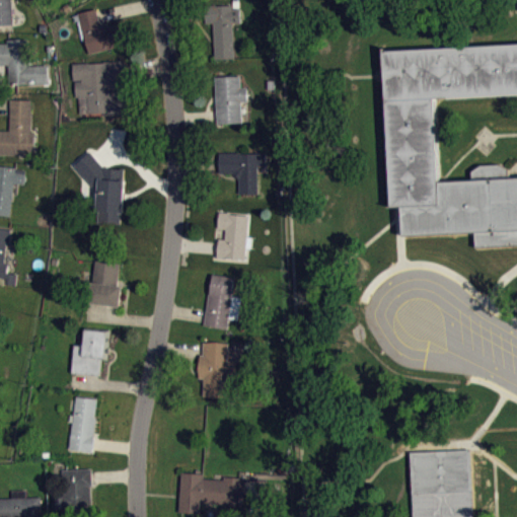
[(0,26),(11,25),(9,0),(0,0),(0,26)]
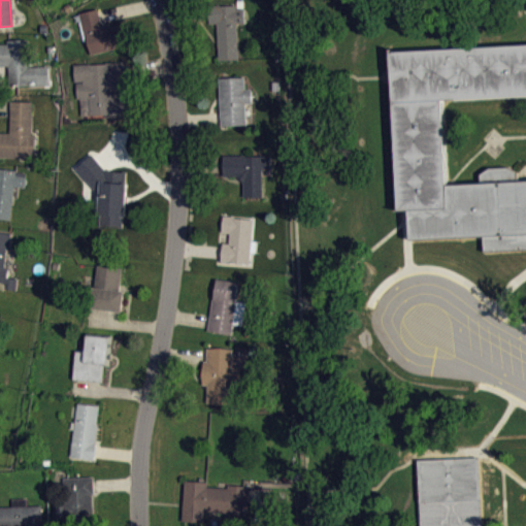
[(207,25),(207,6),(219,5),(219,7),(235,7),(235,10),(242,10),(243,25),(236,25),(236,61),(217,62),(216,25),(207,25)]
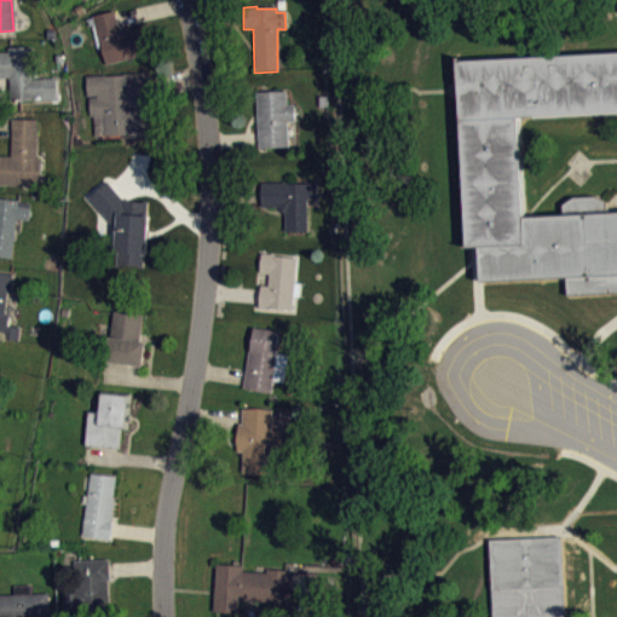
[(91,17),(104,64),(142,57),(136,30),(121,34),(120,27),(117,28),(113,12),(91,17)]
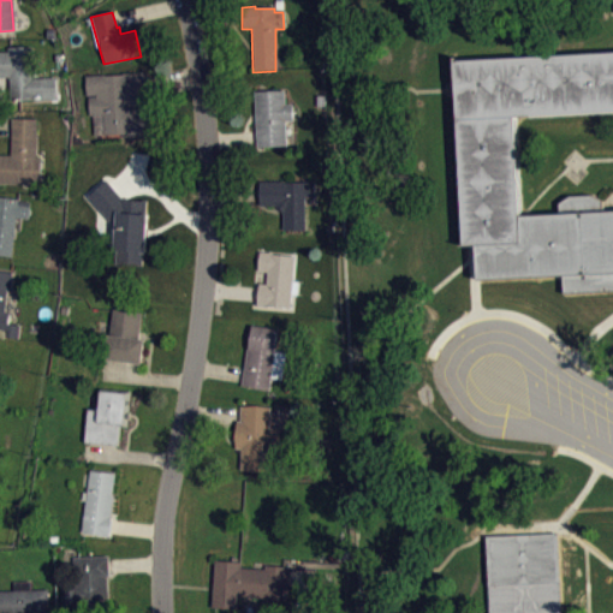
[(0,78),(9,78),(10,101),(55,101),(55,78),(34,78),(33,48),(7,48),(7,54),(0,53),(0,78)]
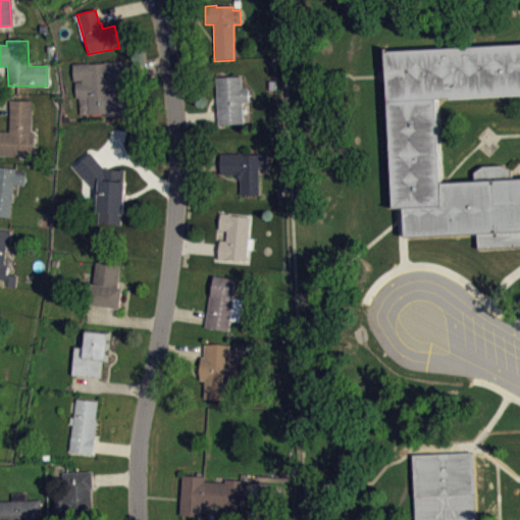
[(519,248),(477,250),(476,236),(404,240),(403,209),(397,209),(392,209),(385,78),(383,53),(519,46),(519,248)]
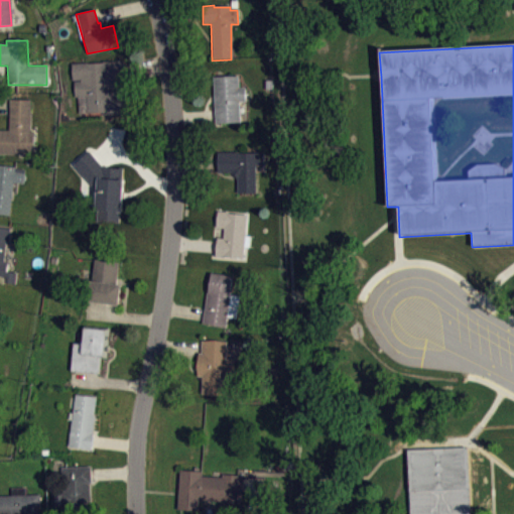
[(71,63),(72,81),(75,86),(77,97),(78,100),(78,114),(107,113),(106,99),(125,99),(121,61),(71,63)]
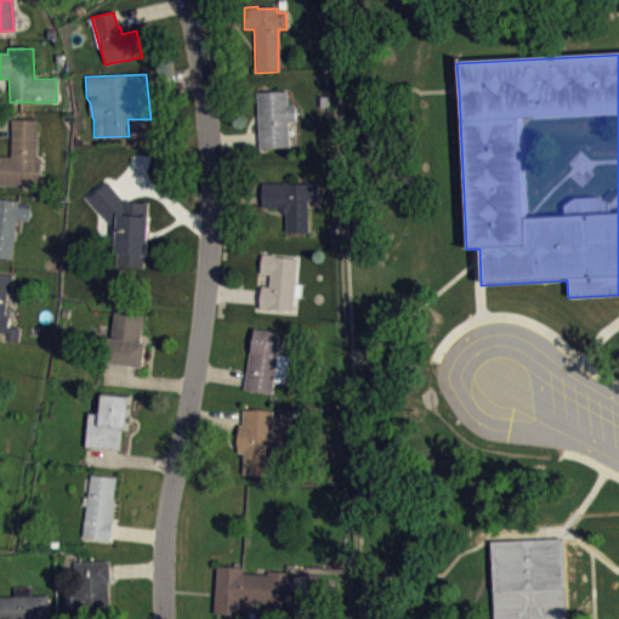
[(287,92),(287,106),(294,106),(295,123),(288,124),(289,148),(259,149),(256,92),(287,92)]
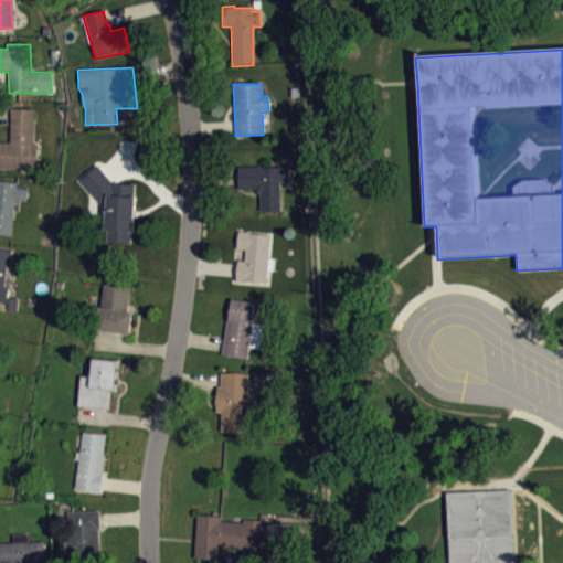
[(10,109),(9,144),(0,144),(0,170),(35,170),(36,145),(32,145),(33,110),(10,109)]
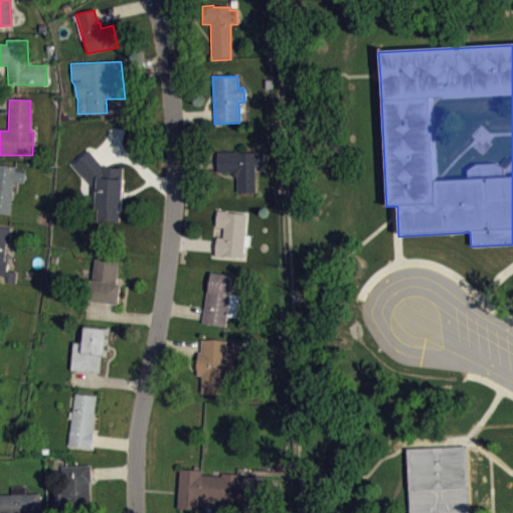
[(69,162),(84,149),(102,167),(106,167),(107,169),(118,169),(118,168),(122,168),(121,180),(120,212),(119,224),(94,222),(96,191),(69,162)]
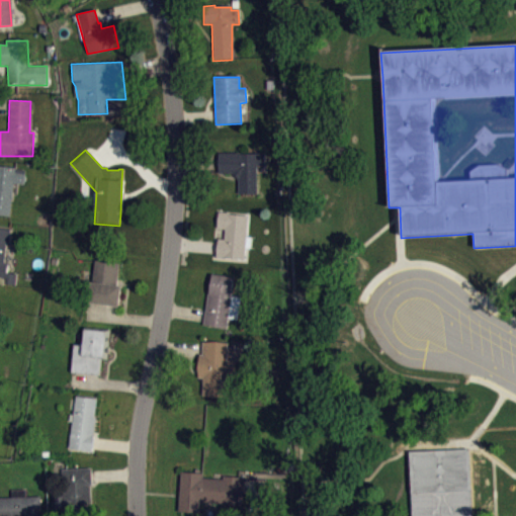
[(218,154),(218,174),(231,174),(238,180),(238,195),(257,194),(256,167),(265,166),(265,154),(218,154)]
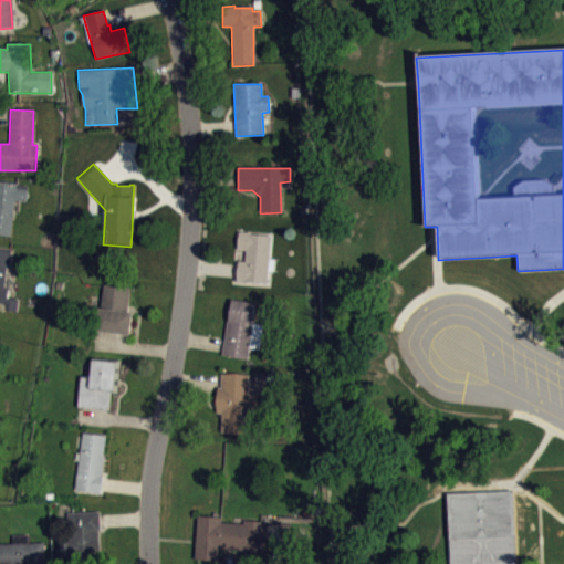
[(0,236),(9,237),(13,201),(24,202),(28,187),(16,186),(17,184),(0,180),(0,236)]
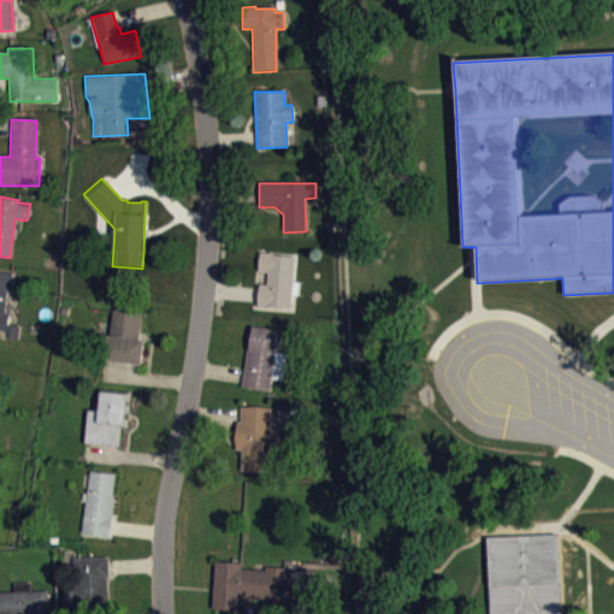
[(257,272),(259,253),(294,258),(291,282),(299,283),(297,296),(290,296),(289,310),(255,306),(259,285),(266,287),(267,273),(257,272)]
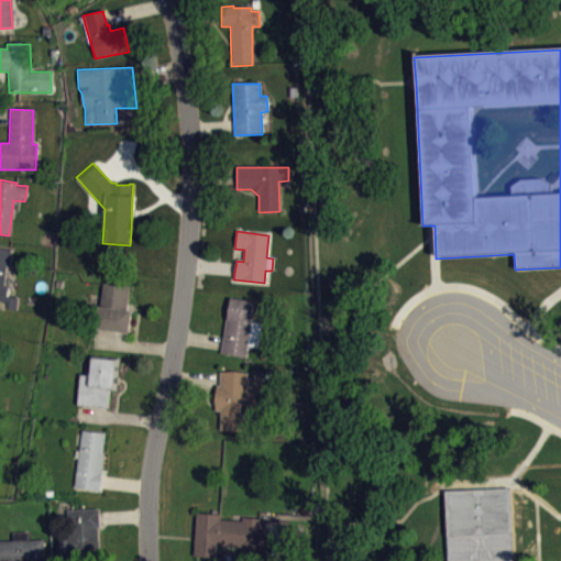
[(0,303),(6,304),(4,309),(17,311),(18,299),(7,297),(8,288),(3,287),(6,265),(8,266),(10,250),(0,249),(0,303)]
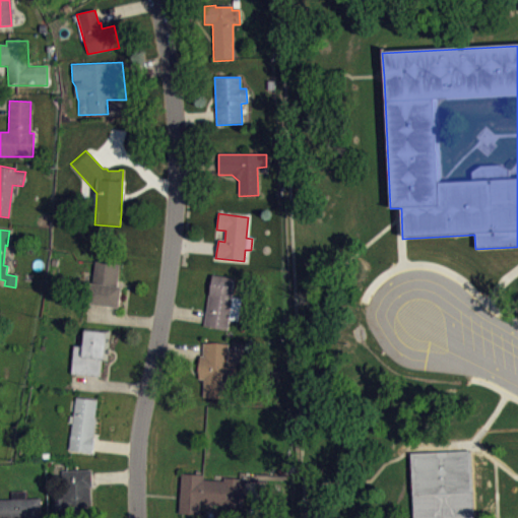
[(118,309),(120,287),(116,286),(119,264),(98,261),(95,283),(89,283),(86,305),(118,309)]
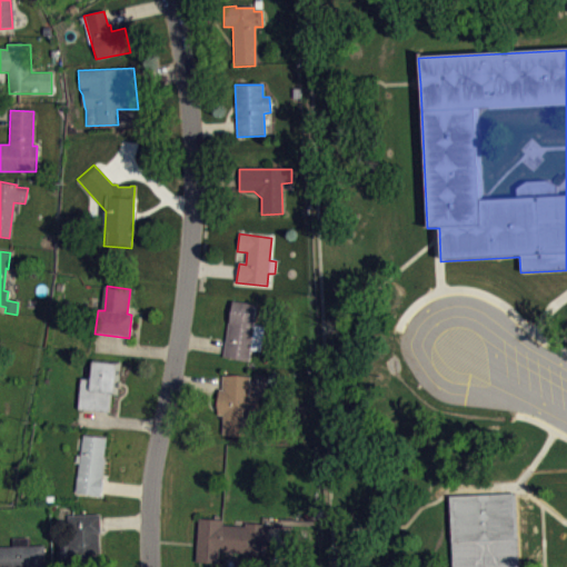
[(231,301),(229,325),(227,324),(221,358),(248,362),(254,328),(256,306),(231,301)]
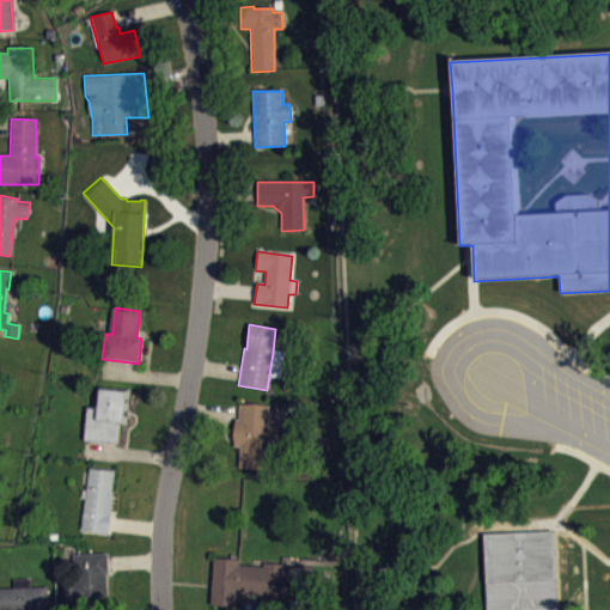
[(87,408),(84,440),(117,445),(119,426),(124,426),(128,390),(98,386),(97,406),(92,409),(87,408)]
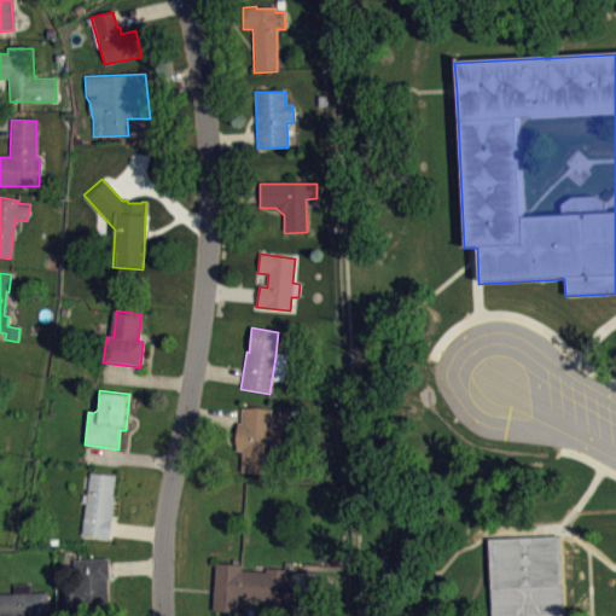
[(242,410),(240,424),(237,424),(236,452),(240,452),(240,474),(271,475),(272,455),(269,455),(269,447),(280,447),(280,431),(269,430),(271,410),(242,410)]
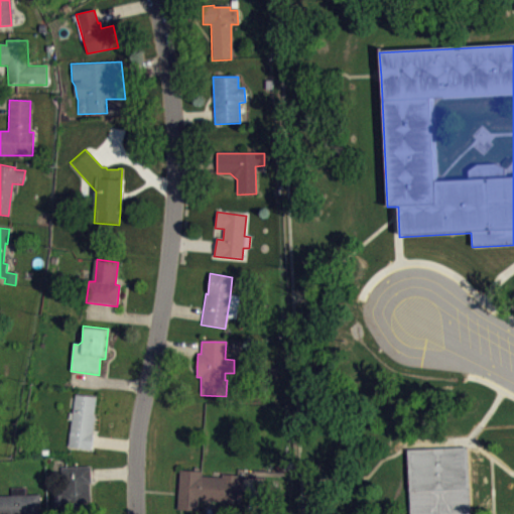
[(68,447),(75,394),(96,397),(93,416),(95,416),(90,452),(68,447)]
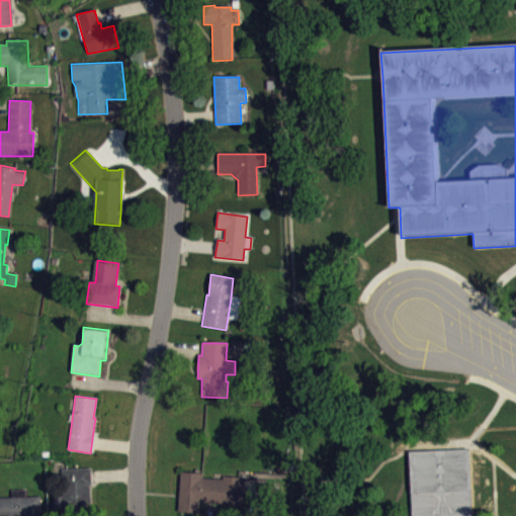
[(469,515),(467,450),(438,451),(408,452),(410,515),(469,515)]
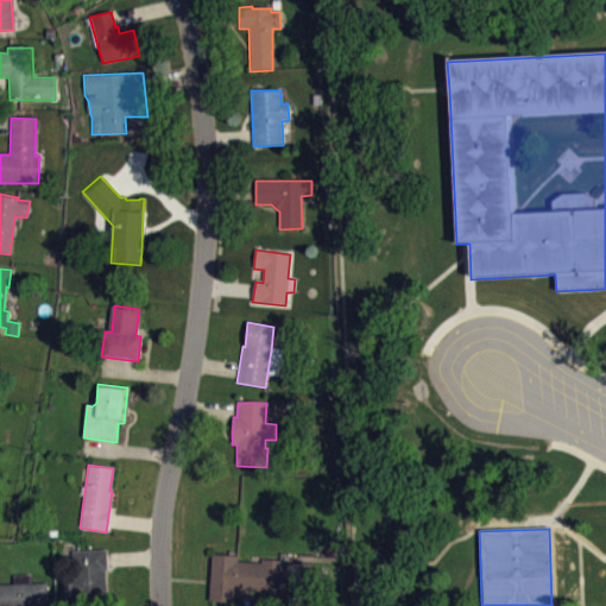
[(105,549),(106,605),(73,605),(73,599),(63,599),(62,574),(71,574),(71,551),(105,549)]
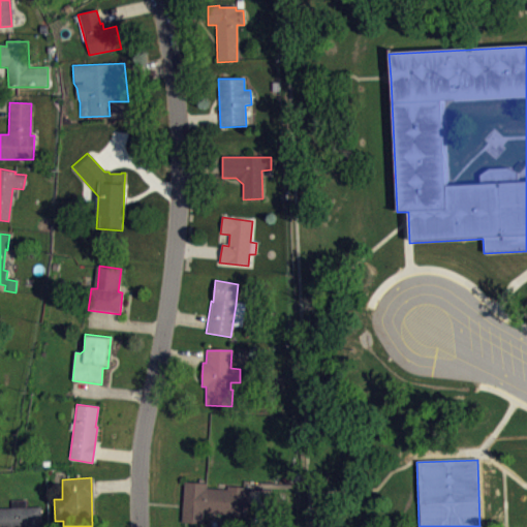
[(180,524),(184,483),(206,485),(206,490),(226,491),(226,487),(247,489),(246,519),(204,515),(203,525),(180,524)]
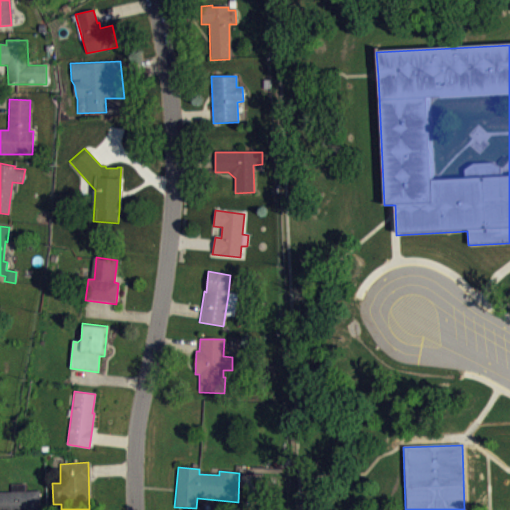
[(40,509),(39,491),(25,492),(24,485),(11,485),(11,492),(0,492),(0,509),(40,509)]
